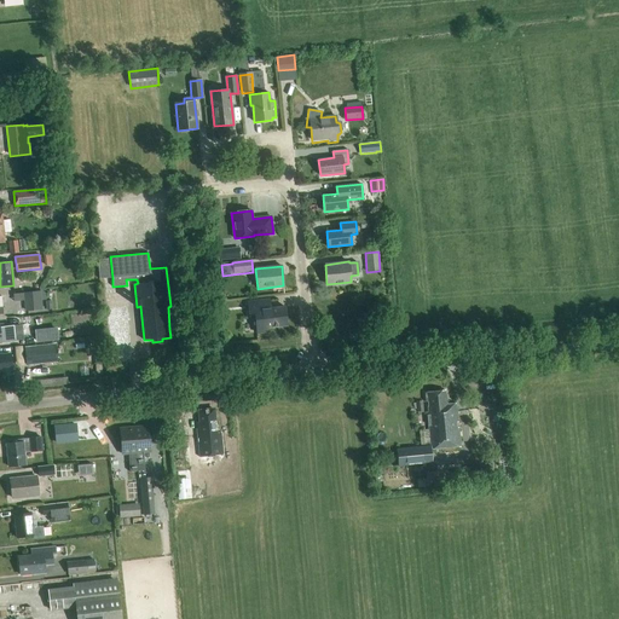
[(25,312),(44,310),(42,300),(47,300),(45,289),(40,290),(23,293),(25,312)]
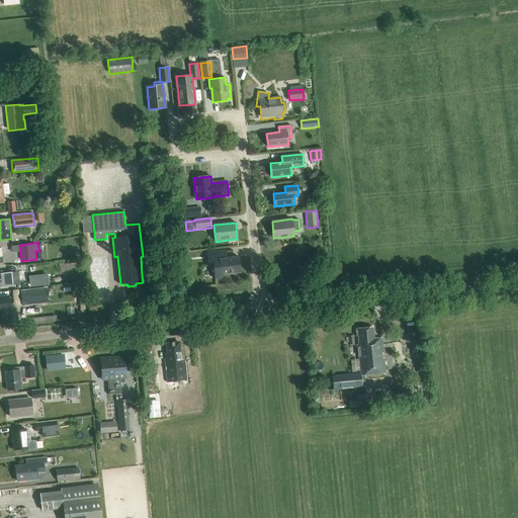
[(226,250),(207,252),(208,262),(208,266),(213,265),(214,278),(225,277),(225,274),(241,272),(239,257),(227,258),(226,250)]
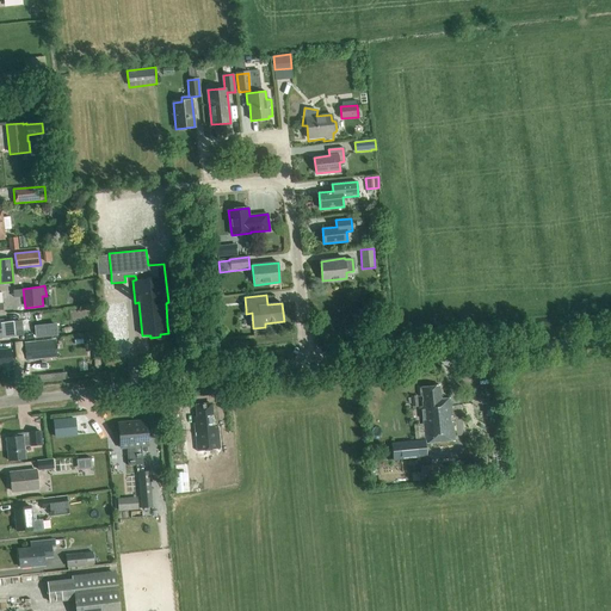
[(0,321),(0,338),(1,338),(14,335),(13,321),(7,322),(0,323),(0,321)]
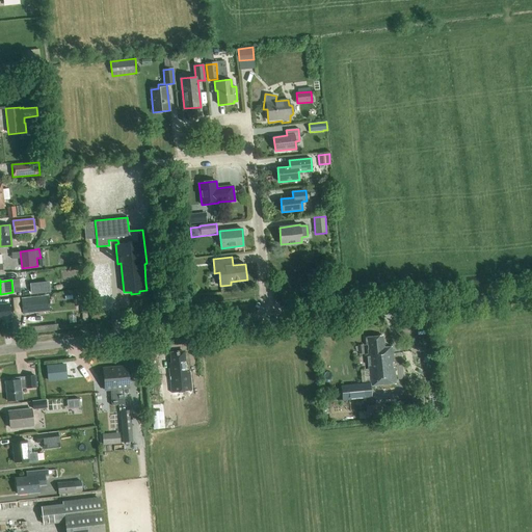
[(49,282),(29,284),(30,294),(50,292),(49,282)]
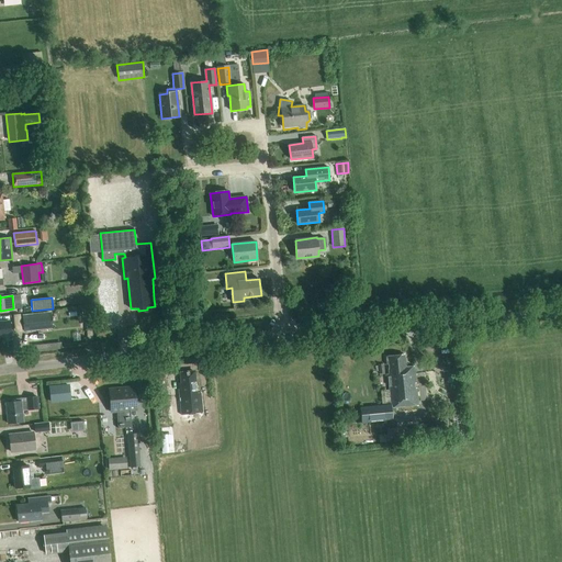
[(91,316),(91,307),(81,307),(82,316),(91,316)]
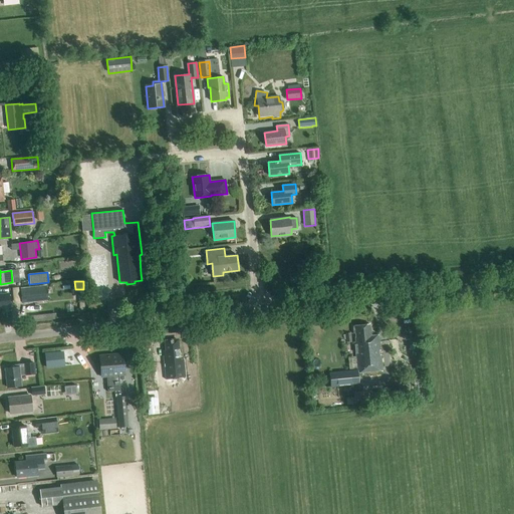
[(46,302),(45,286),(19,289),(21,304),(46,302)]
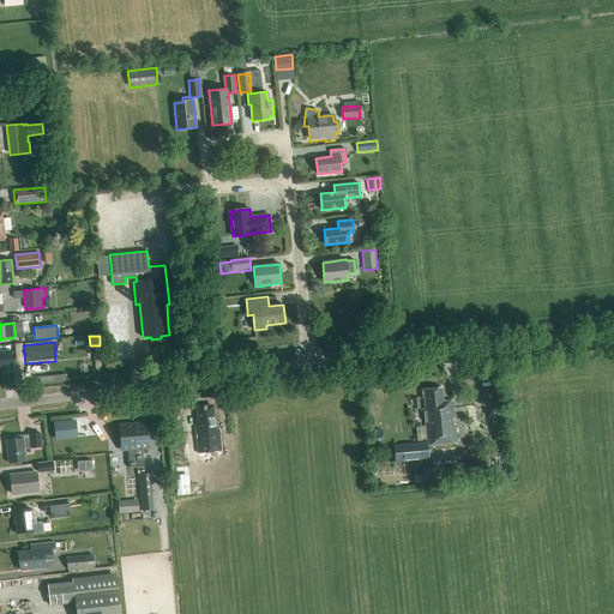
[(0,366),(11,366),(10,351),(0,353),(0,366)]
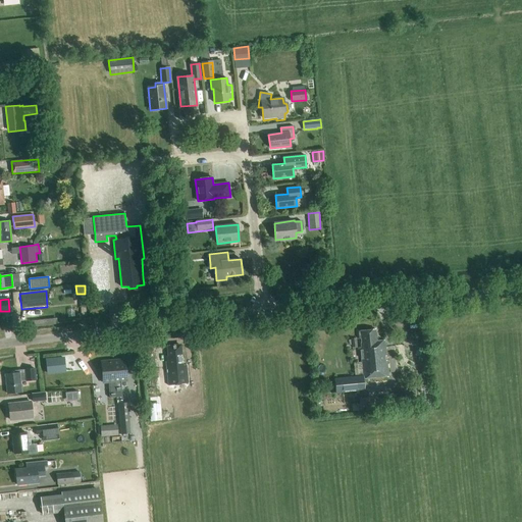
[(376,342),(375,330),(358,331),(359,338),(361,338),(361,343),(360,343),(361,347),(360,347),(363,375),(334,378),(335,394),(364,390),(363,379),(387,376),(385,361),(384,361),(384,356),(385,356),(383,341),(376,342)]
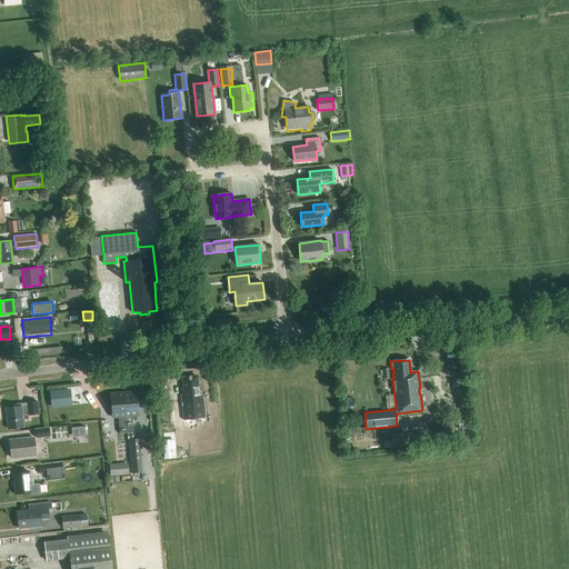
[(199,399),(197,376),(182,378),(185,393),(181,395),(182,405),(181,405),(182,423),(206,421),(203,399),(199,399)]
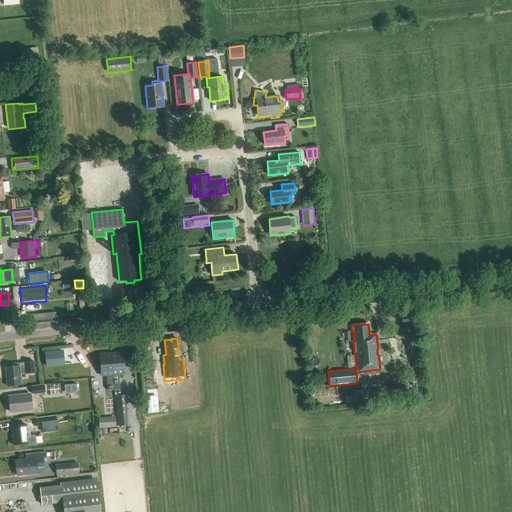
[(110,352),(112,376),(114,390),(120,389),(119,375),(125,375),(123,351),(110,352)]
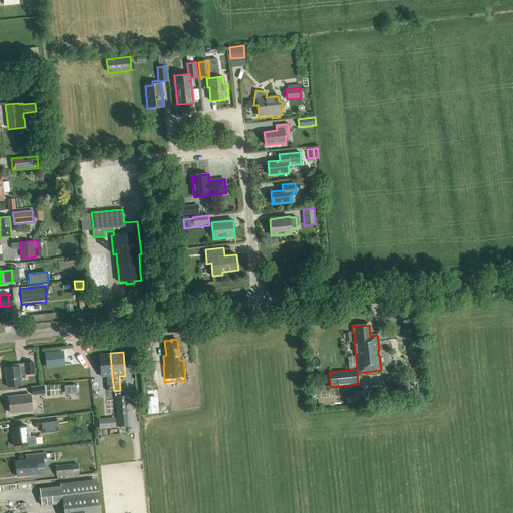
[(114,391),(112,377),(110,353),(98,355),(100,378),(106,377),(107,391),(114,391)]
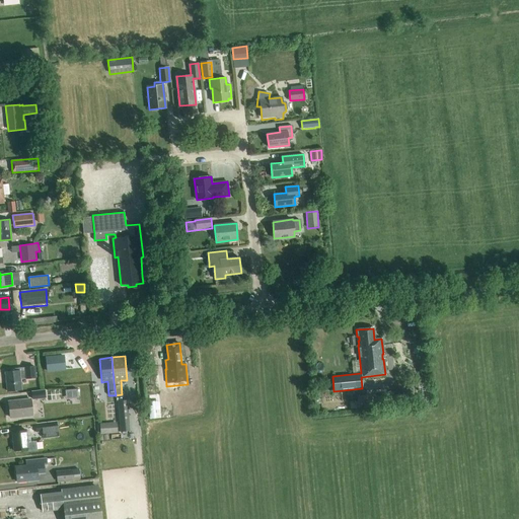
[(7,391),(16,390),(21,389),(20,379),(36,377),(34,366),(18,368),(18,370),(5,372),(7,391)]
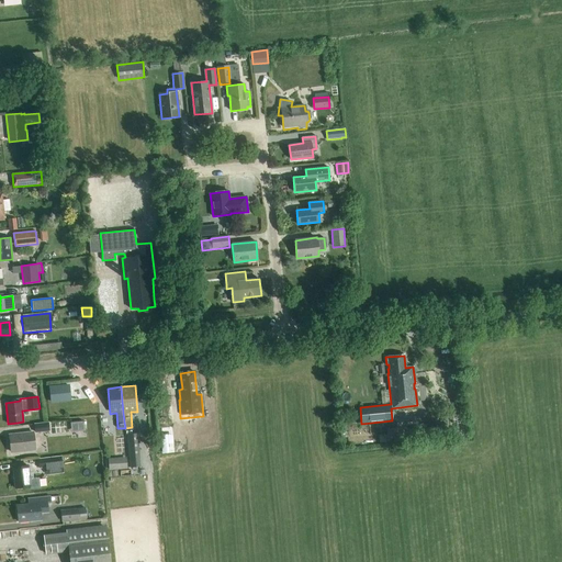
[(35,433),(49,430),(48,423),(34,424),(35,433)]
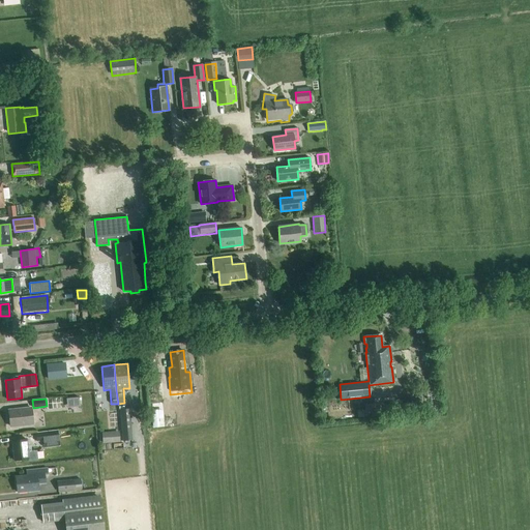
[(357,410),(357,417),(387,415),(386,404),(381,405),(381,404),(378,404),(377,403),(364,404),(364,409),(357,410)]
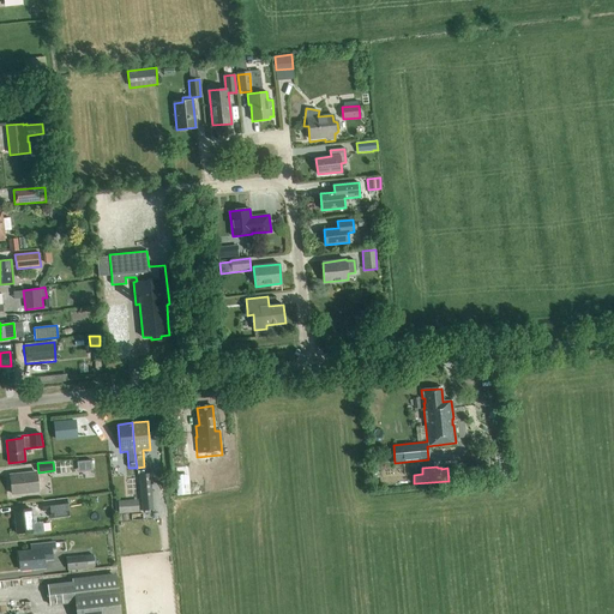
[(19,474),(10,475),(12,494),(19,493),(38,491),(36,473),(19,474)]
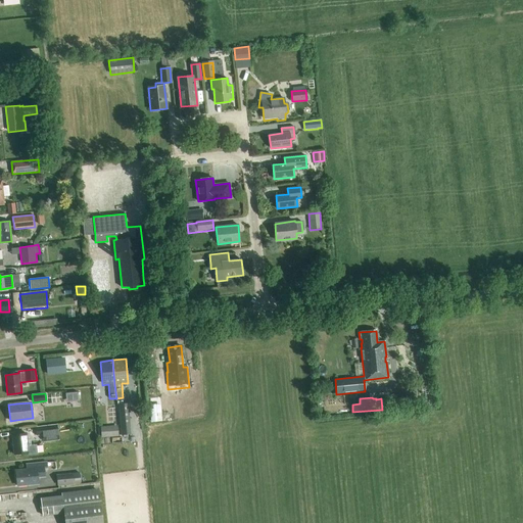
[(122,435),(131,434),(128,403),(119,405),(122,435)]
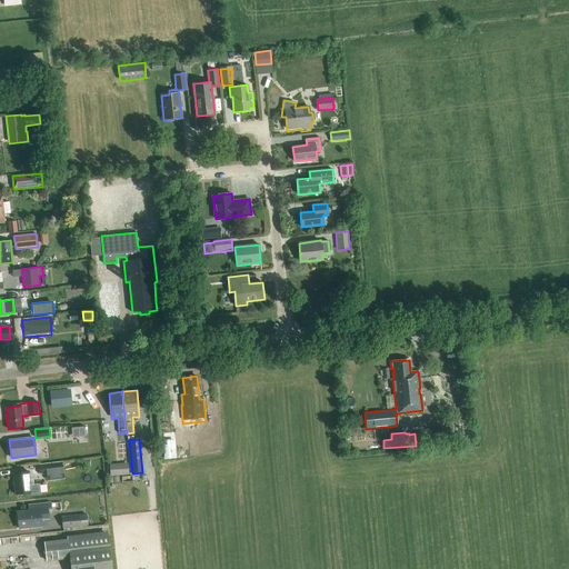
[(55,462),(39,465),(40,475),(47,473),(47,479),(59,478),(65,477),(62,461),(60,462),(55,462)]
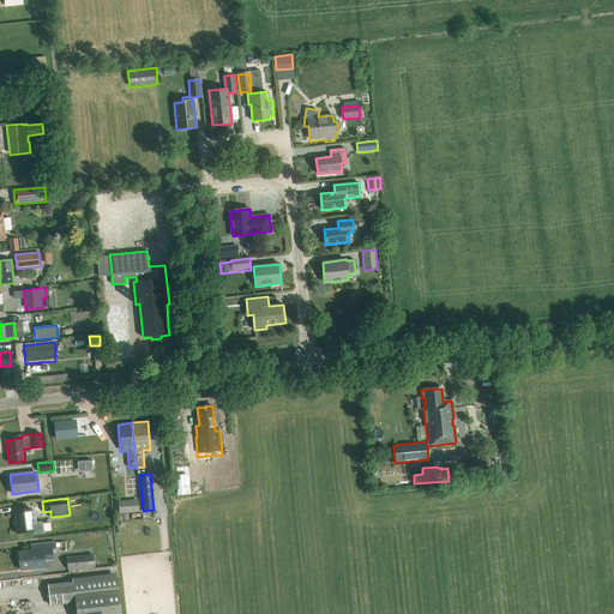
[(119,513),(139,512),(138,499),(118,500),(119,513)]
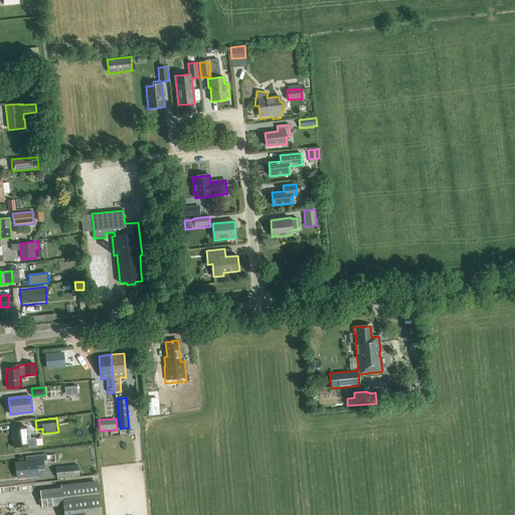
[(13,448),(16,447),(28,446),(26,426),(11,428),(13,448)]
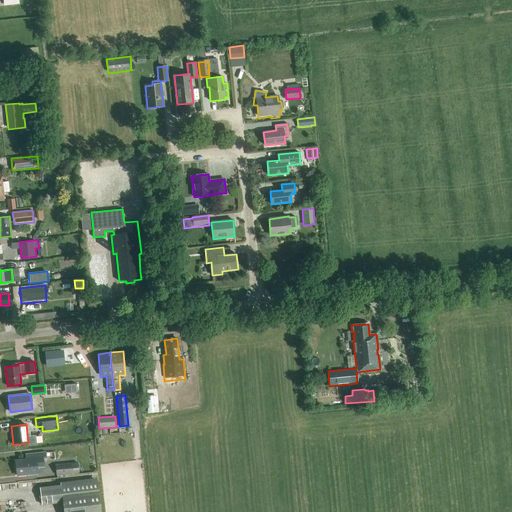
[(17,475),(38,473),(37,468),(44,467),(43,458),(46,458),(46,453),(26,455),(26,459),(15,460),(17,475)]
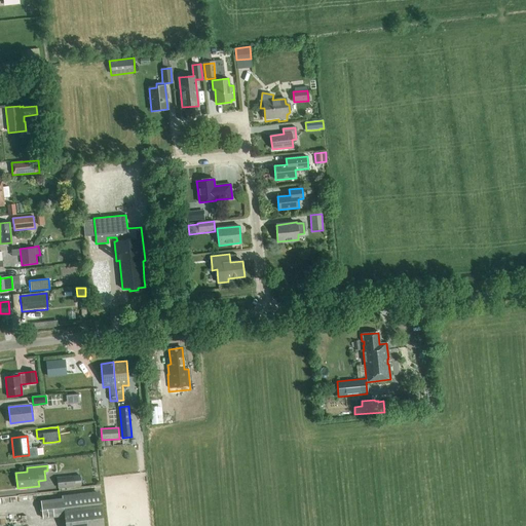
[(58,488),(81,486),(80,475),(57,478),(58,488)]
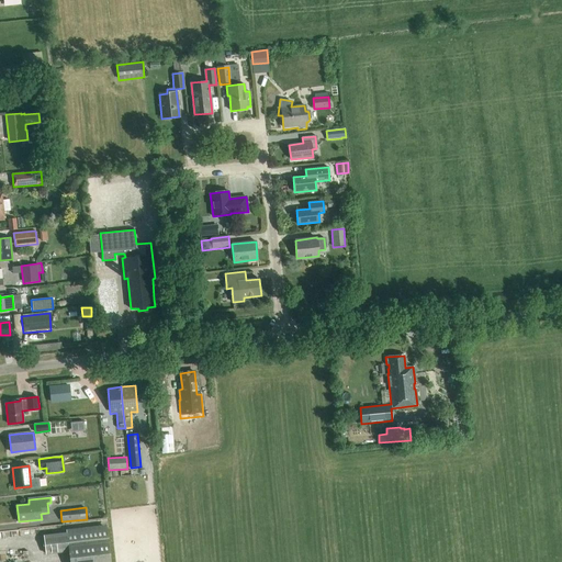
[(46,554),(68,551),(69,561),(110,561),(107,528),(44,536),(46,554)]
